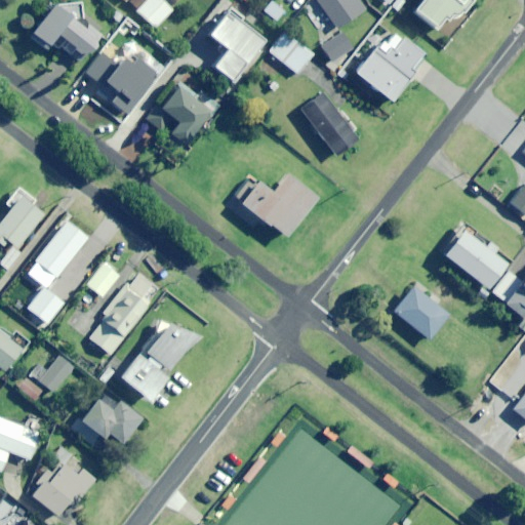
[(160,0),(128,0),(127,1),(155,28),(171,10),(160,0)]
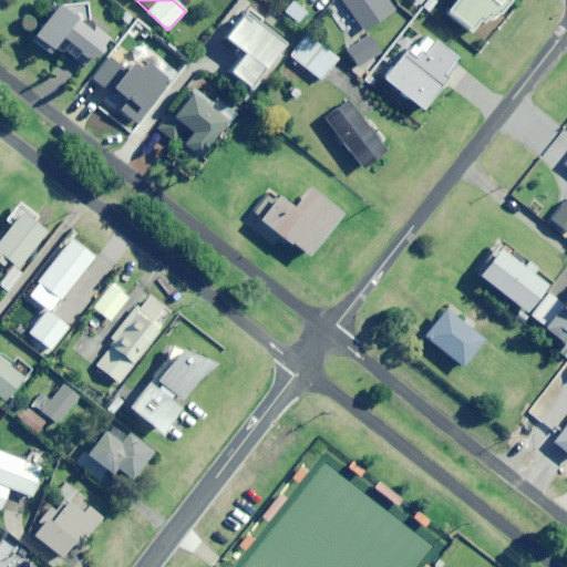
[(230,2),(228,0),(210,0),(223,11),(230,2)]
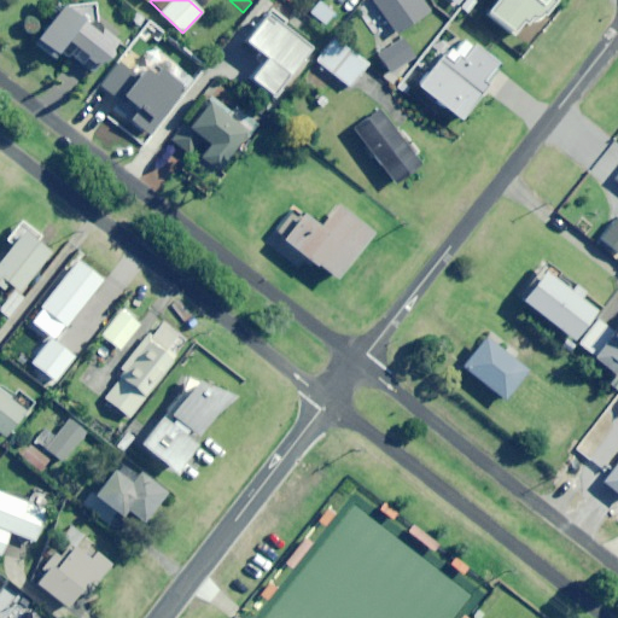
[(420,0),(373,0),(397,34),(429,11),(420,0)]
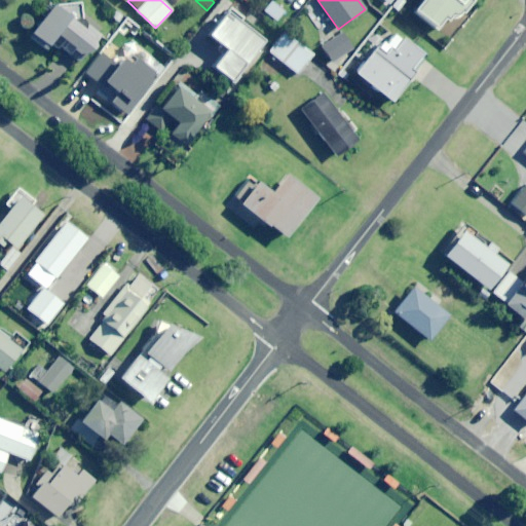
[(392,5),(397,9),(405,1),(404,0),(368,0),(383,14),(392,5)]
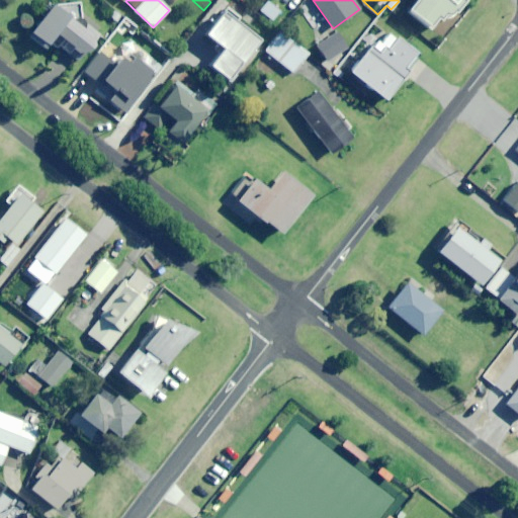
[(447,16),(452,13),(462,0),(414,0),(405,11),(427,29),(435,19),(437,21),(441,15),(447,16)]
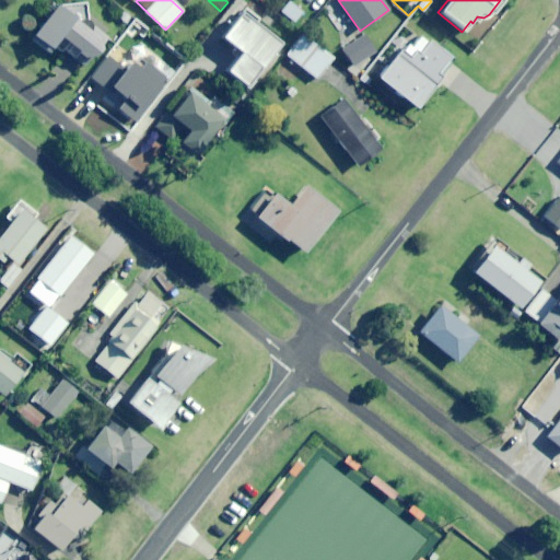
[(293,23),(301,12),(288,1),(279,12),(293,23)]
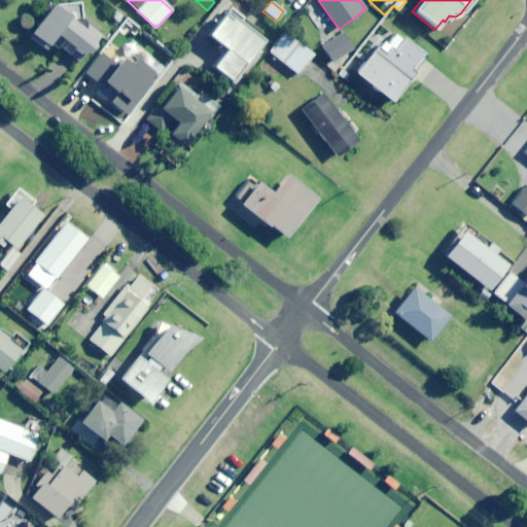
[(94,41),(92,36),(93,35),(99,39),(102,35),(81,20),(80,3),(53,4),(30,34),(46,47),(56,35),(81,55),(89,53),(93,47),(94,41)]
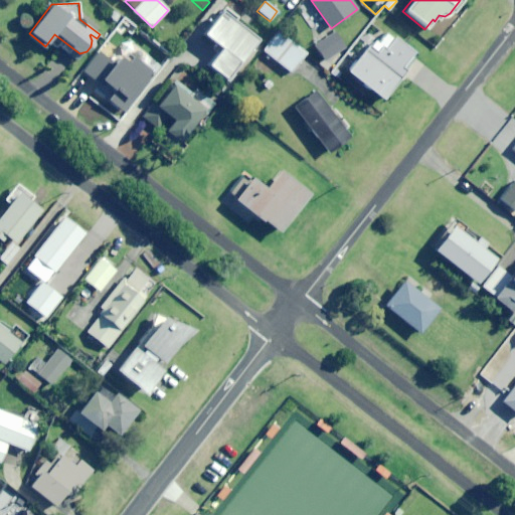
[(232,22),(235,18),(220,6),(200,32),(220,48),(206,65),(225,80),(256,40),(232,22)]
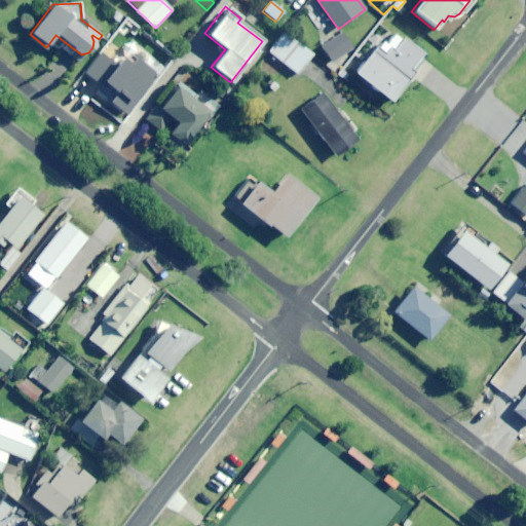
[(409,69),(420,55),(389,31),(355,73),(390,101),(413,73),(409,69)]
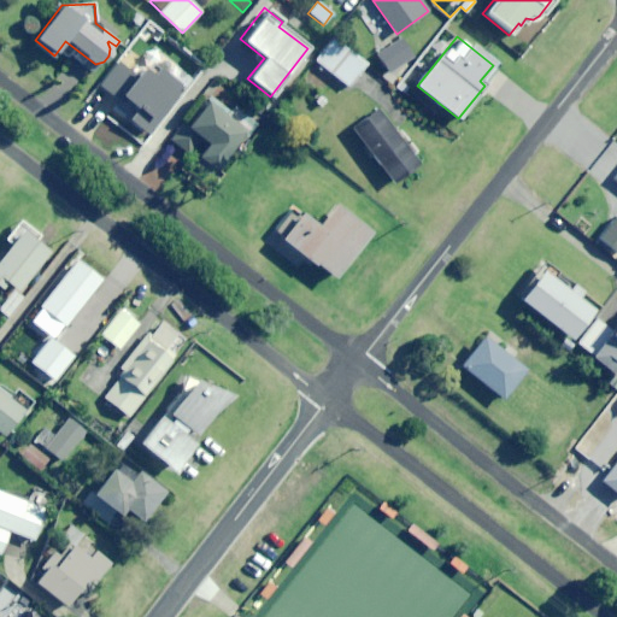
[(350,88),(366,64),(331,39),(315,62),(350,88)]
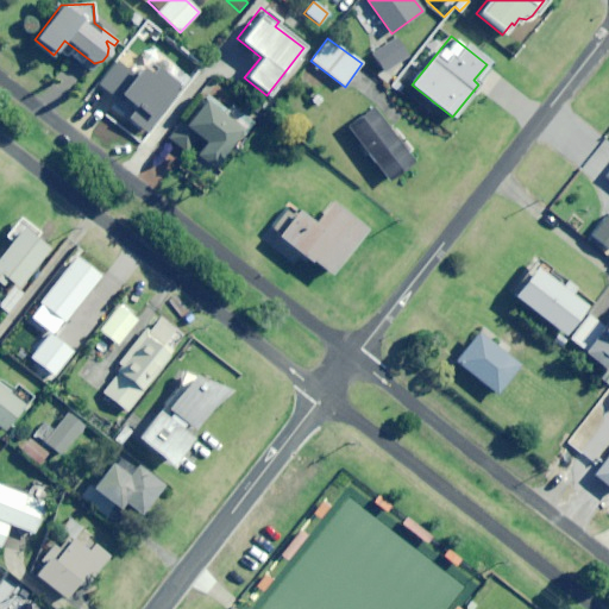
[(385,73),(408,56),(395,38),(372,55),(385,73)]
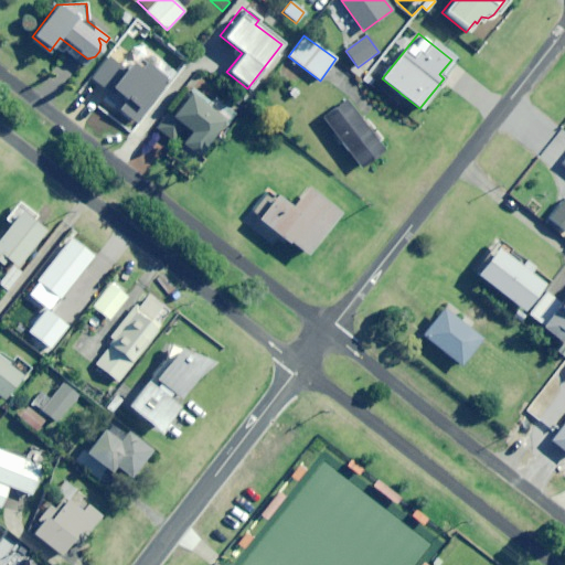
[(136,124),(145,112),(141,109),(164,80),(145,64),(140,70),(131,63),(127,67),(109,55),(94,76),(125,99),(117,109),(136,124)]
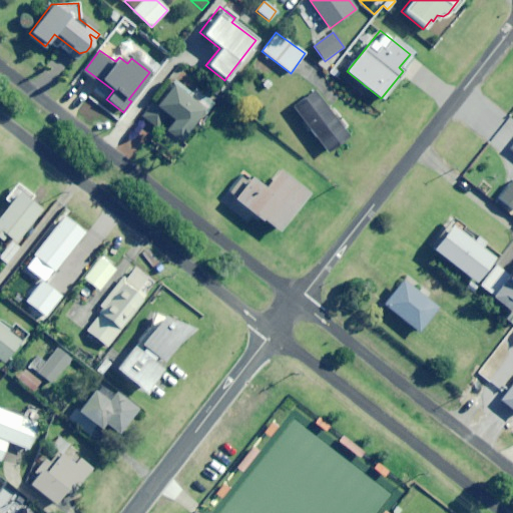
[(177,142),(204,108),(174,83),(154,106),(171,120),(163,130),(177,142)]
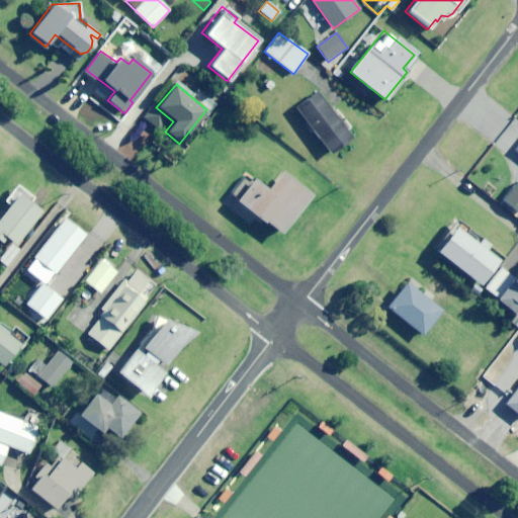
[(332,154),(353,137),(318,91),(296,107),(332,154)]
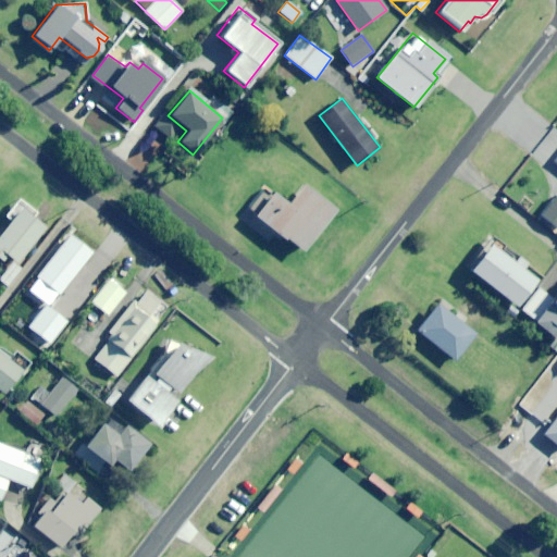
[(283,177),(269,195),(263,190),(249,208),(304,250),(336,209),(302,183),(298,189),(283,177)]
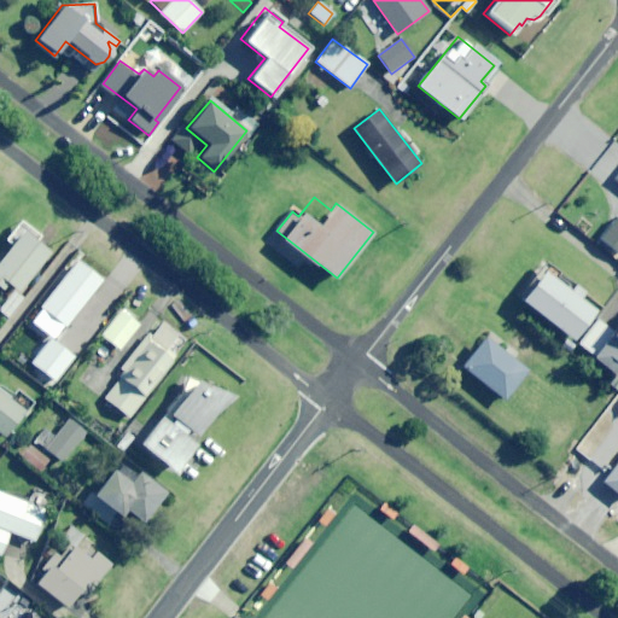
[(617,252),(617,216),(601,240),(617,252)]
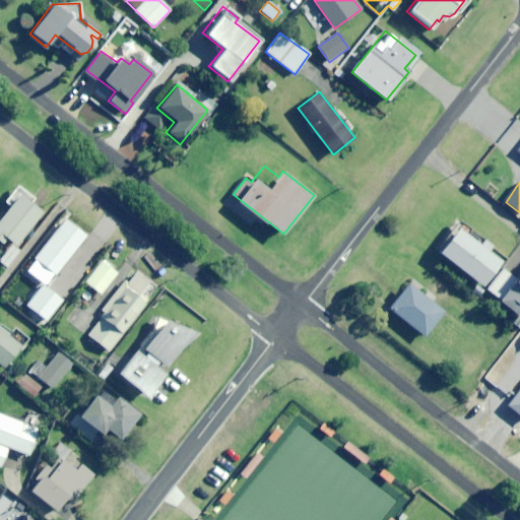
[(29,204),(34,199),(17,186),(4,202),(10,206),(0,218),(0,234),(14,246),(41,213),(29,204)]
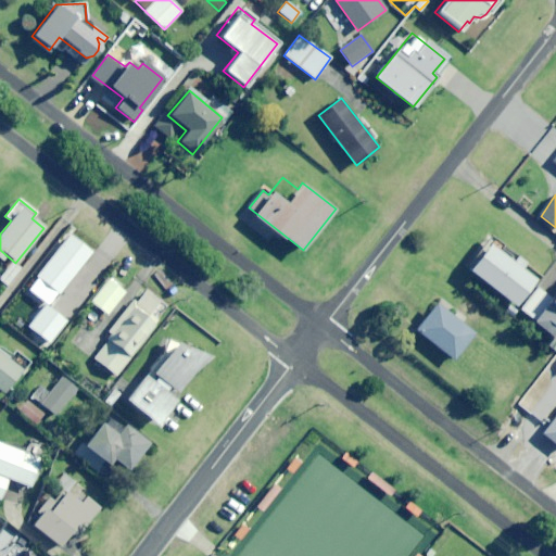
[(59,294),(91,252),(68,235),(36,277),(59,294)]
